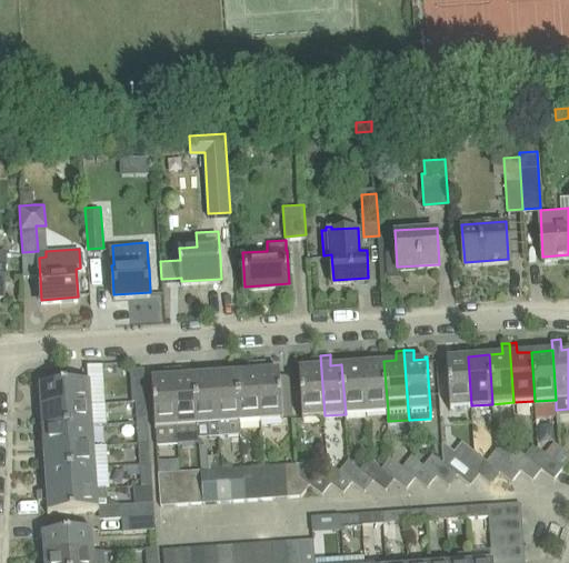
[(325,415),(320,355),(312,357),(313,367),(300,368),(300,365),(299,365),(302,416),(325,415)]
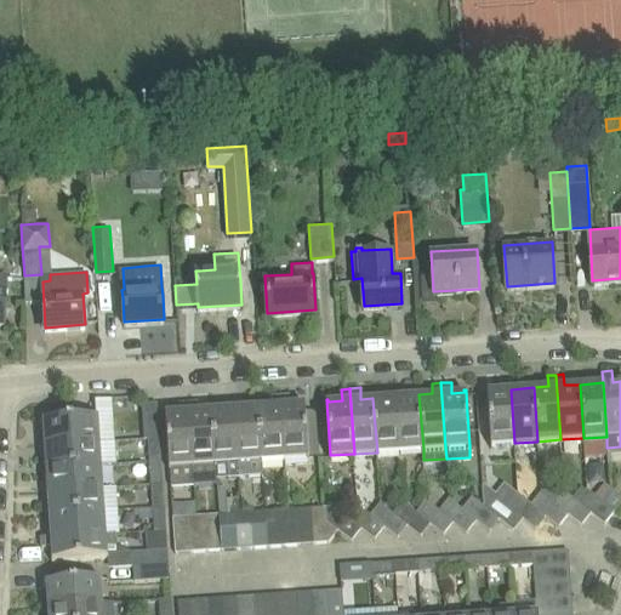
[(489,391),(488,388),(486,388),(491,444),(514,443),(511,389),(489,391)]
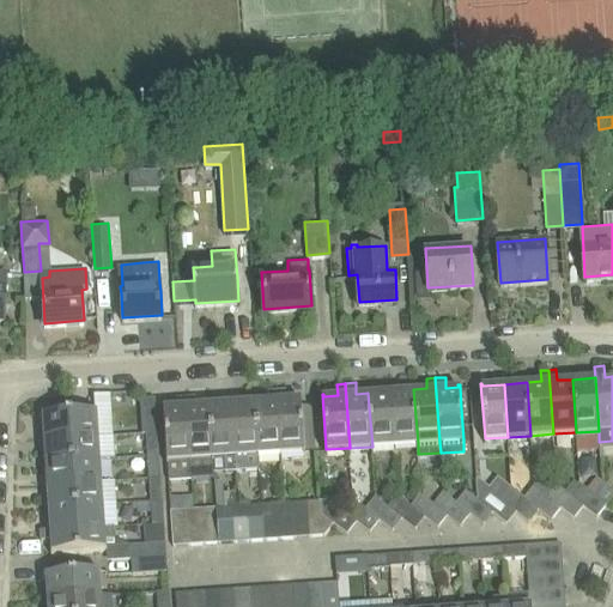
[(268,400),(255,401),(259,454),(260,454),(280,453),(277,388),(267,389),(268,400)]
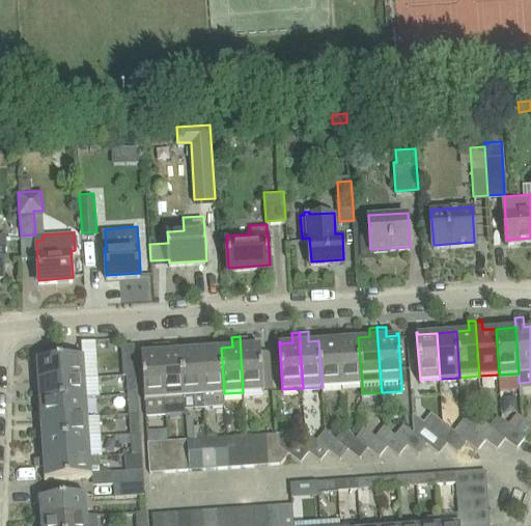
[(249,345),(248,336),(240,336),(243,392),(263,391),(263,386),(272,386),(270,350),(260,351),(260,342),(259,342),(259,344),(249,345)]
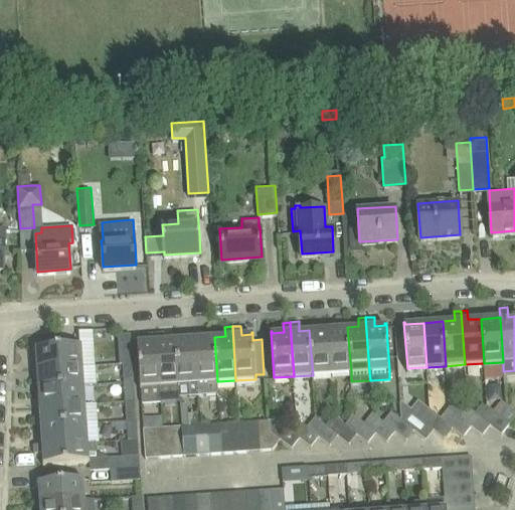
[(332,373),(351,372),(347,327),(328,329),(332,373)]
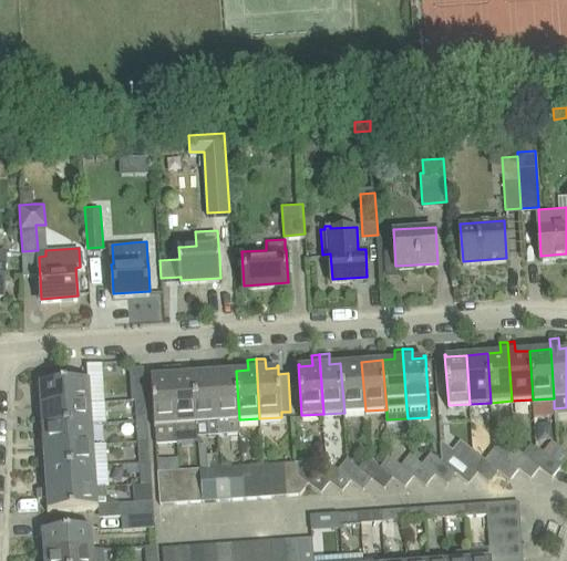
[(344,413),(366,411),(361,362),(340,363),(344,413)]
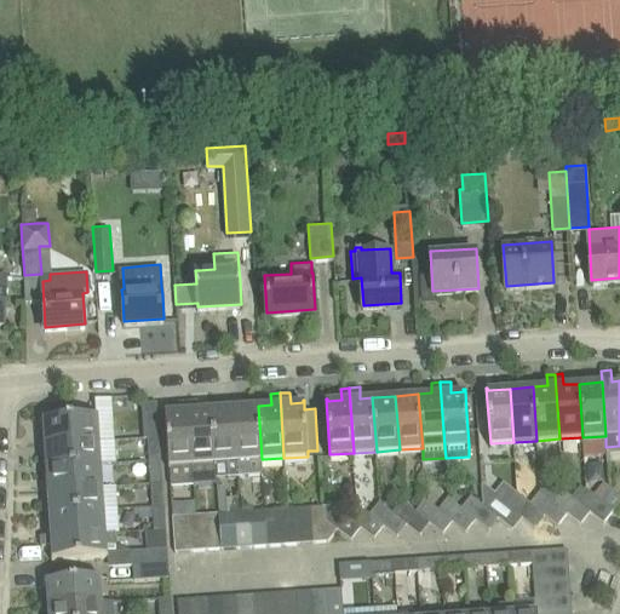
[(144,435),(148,435),(160,434),(158,399),(142,400),(144,435)]
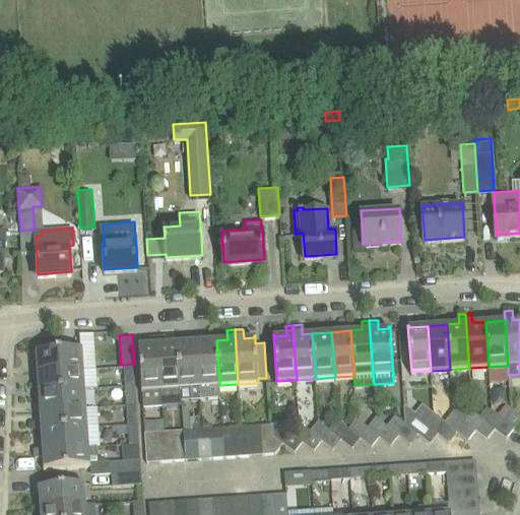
[(167,343),(166,334),(157,335),(161,389),(181,388),(178,343),(167,343)]
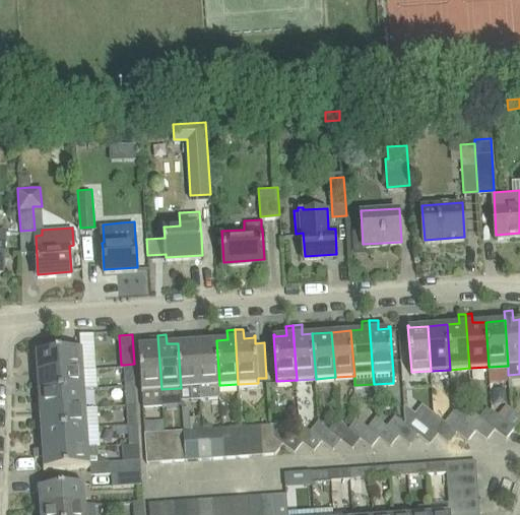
[(139,343),(138,343),(140,364),(141,390),(142,404),(163,403),(161,389),(157,335),(149,335),(150,344),(139,345),(139,343)]
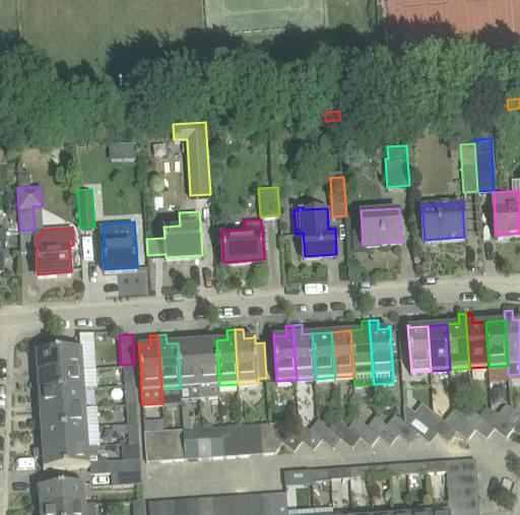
[(216,340),(197,341),(200,387),(200,396),(220,395),(220,385),(219,385),(216,340)]
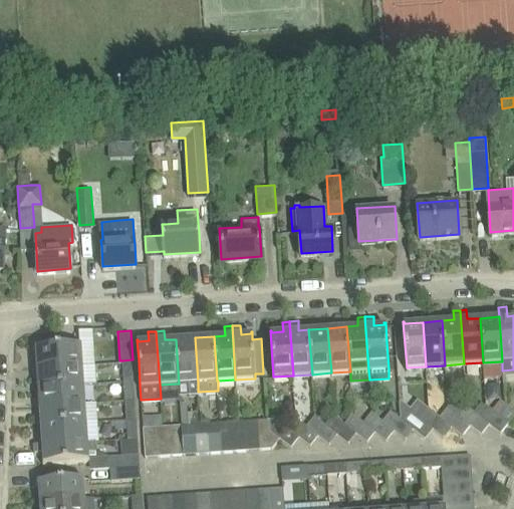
[(195,337),(176,339),(179,384),(180,384),(187,383),(187,393),(198,392),(195,337)]
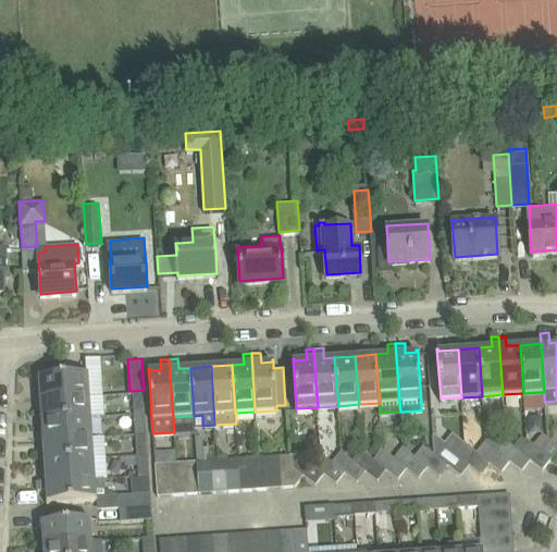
[(87,394),(86,373),(88,373),(88,372),(38,376),(38,377),(40,377),(41,396),(87,394)]
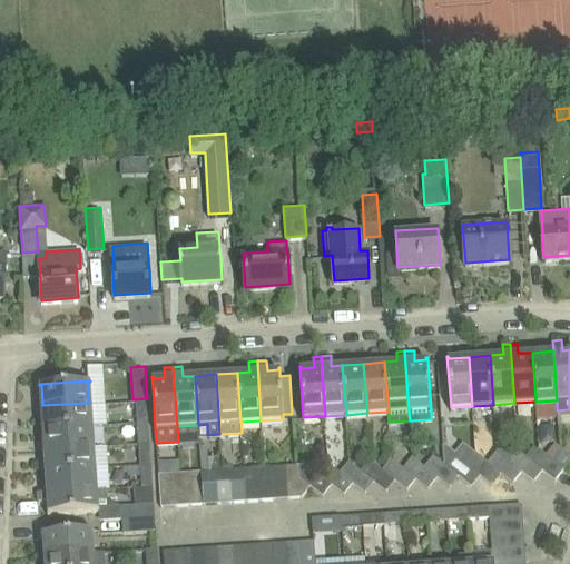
[(137,419),(148,419),(147,398),(136,399),(137,419)]
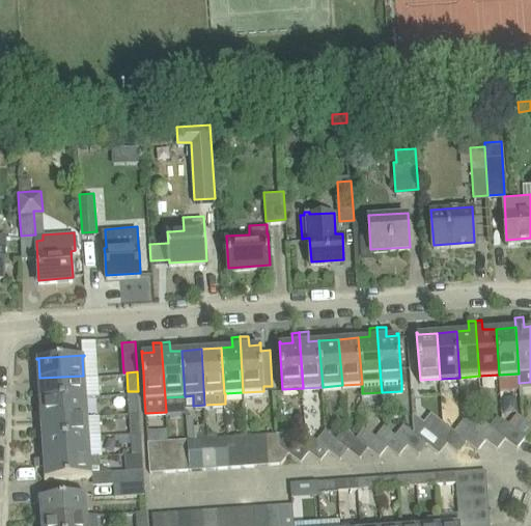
[(519,374),(499,375),(500,386),(520,385),(519,383),(519,374)]
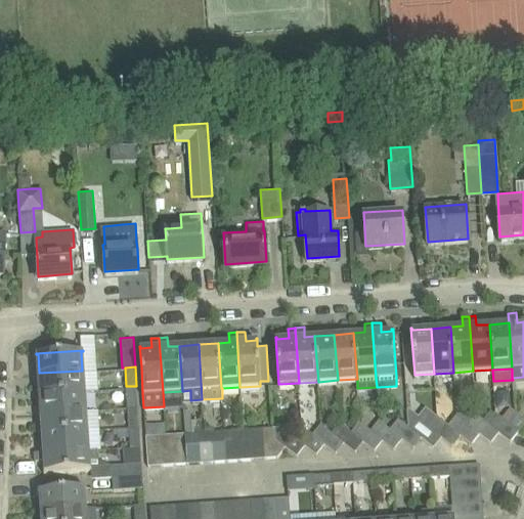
[(40,392),(84,389),(82,371),(39,373),(40,392)]
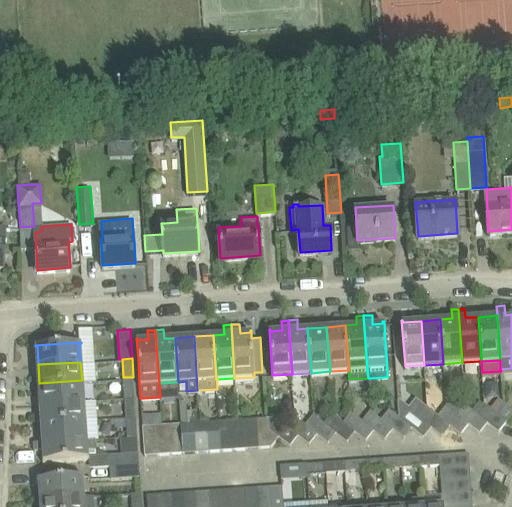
[(511,368),(500,369),(501,371),(501,381),(511,379),(511,368)]
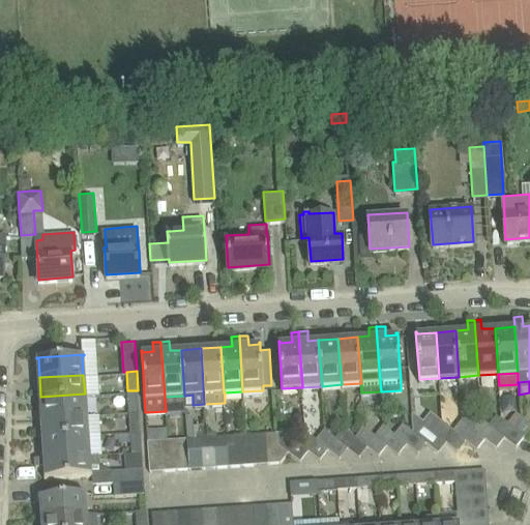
[(128,410),(139,410),(138,390),(127,390),(128,410)]
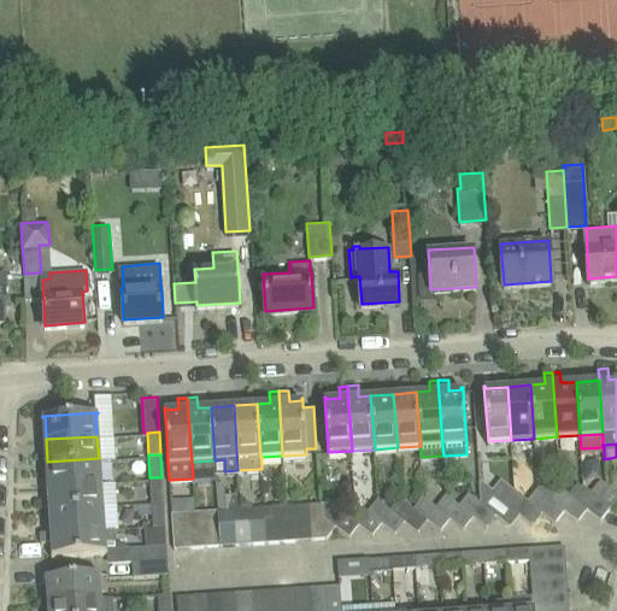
[(50,485),(100,481),(99,458),(47,462),(50,485)]
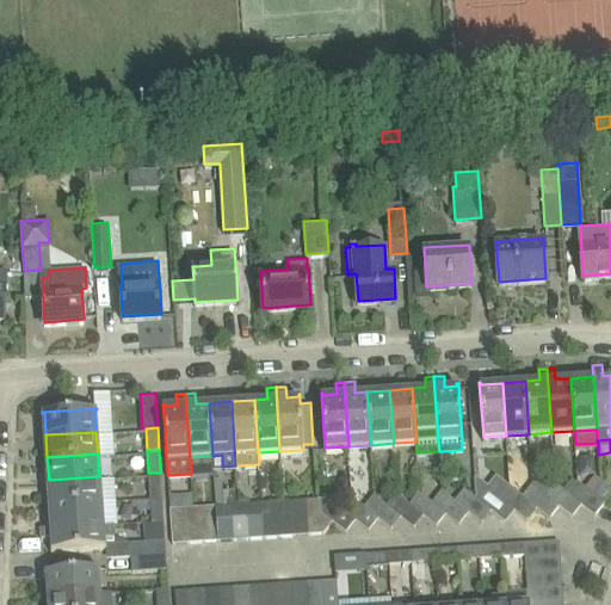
[(150,495),(161,495),(160,473),(148,473),(150,495)]
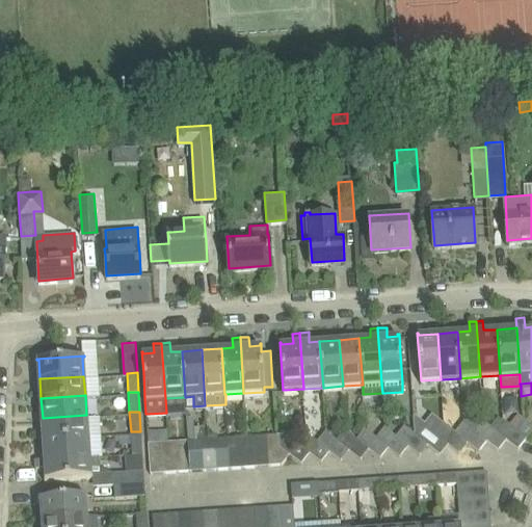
[(415,413),(414,414),(415,431),(416,432),(427,442),(439,451),(447,440),(435,430),(424,421),(415,413)]
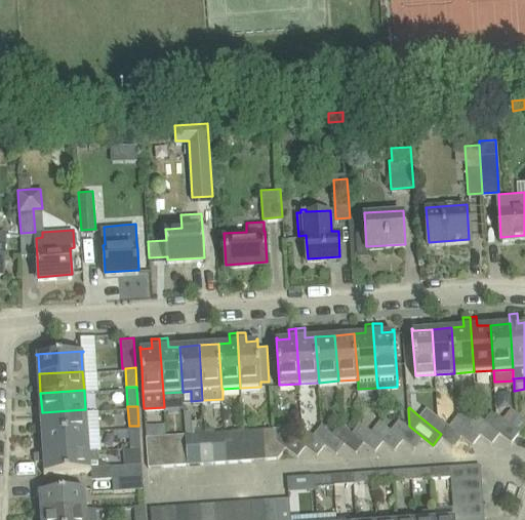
[(43,432),(86,429),(85,409),(42,412),(43,432)]
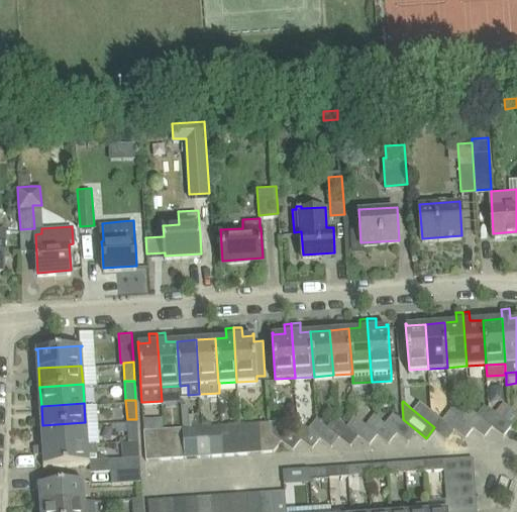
[(511,423),(516,415),(516,410),(507,403),(500,413),(511,423)]
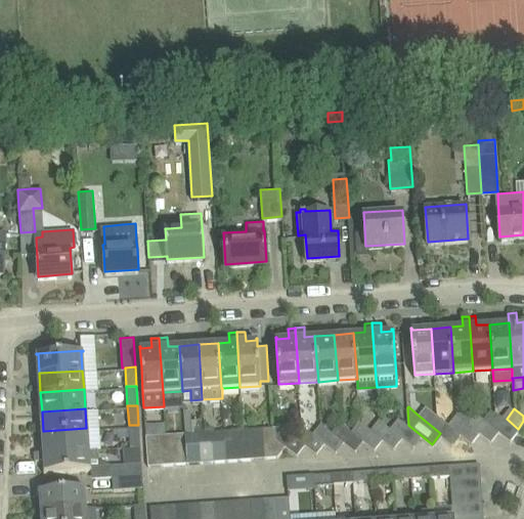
[(518,429),(507,419),(495,409),(487,421),(498,430),(510,439),(518,429)]
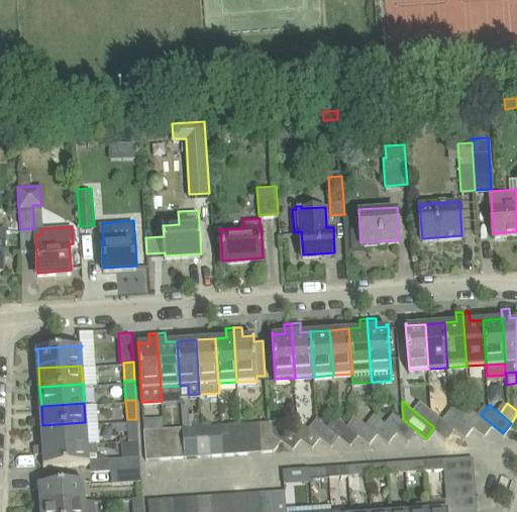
[(484,434),(492,424),(481,415),(470,406),(461,416),(473,425),(484,434)]
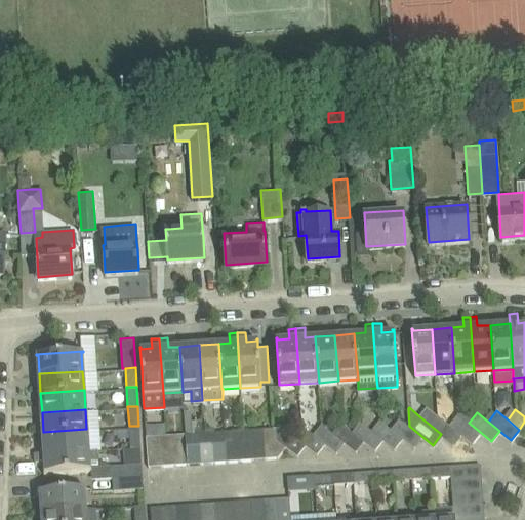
[(472,441),(480,432),(469,423),(457,413),(449,424),(460,433),(472,441)]
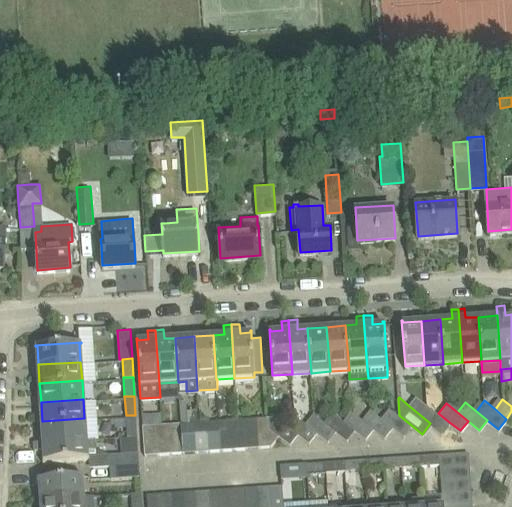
[(441,431),(449,422),(438,413),(427,404),(419,414),(430,423),(431,423),(441,431)]
